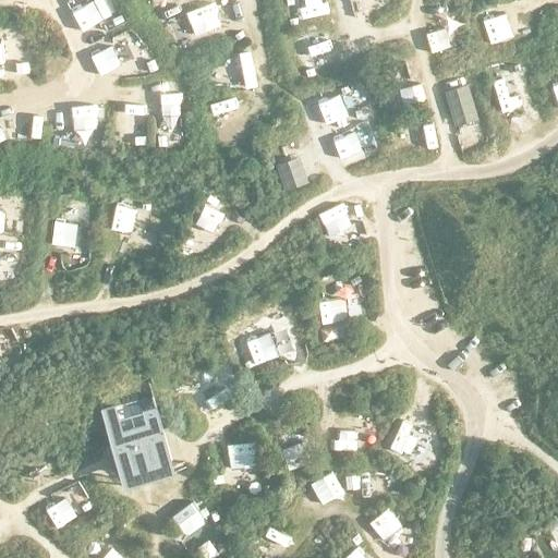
[(77,28),(108,17),(101,0),(96,0),(71,9),(77,28)]
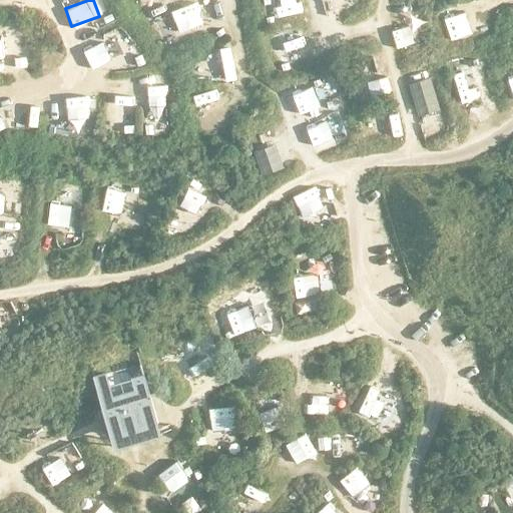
[(185,0),(169,5),(176,27),(200,19),(193,0),(185,0)]
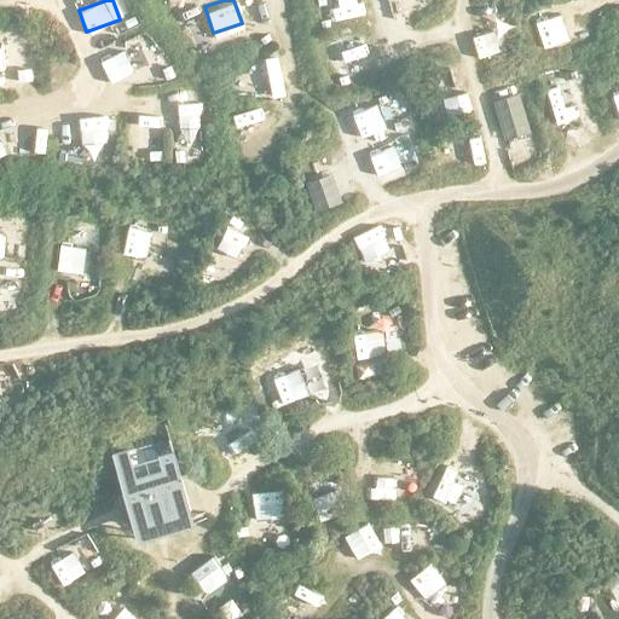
[(541,50),(568,45),(563,17),(536,23),(541,50)]
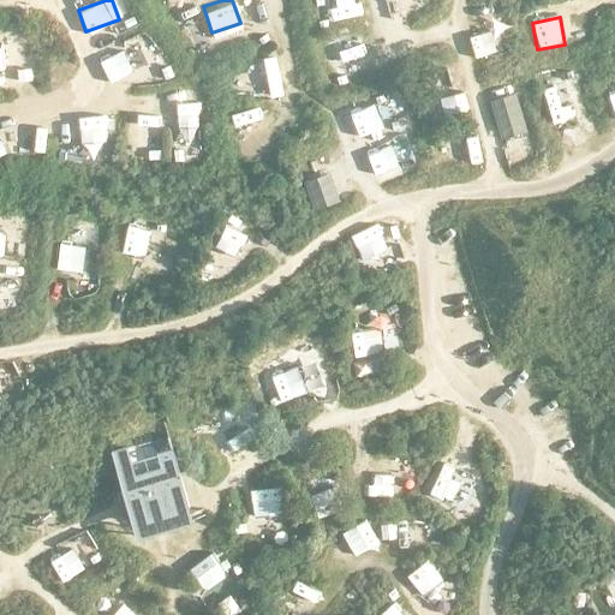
[(332,39),(335,63),(359,59),(356,35),(332,39)]
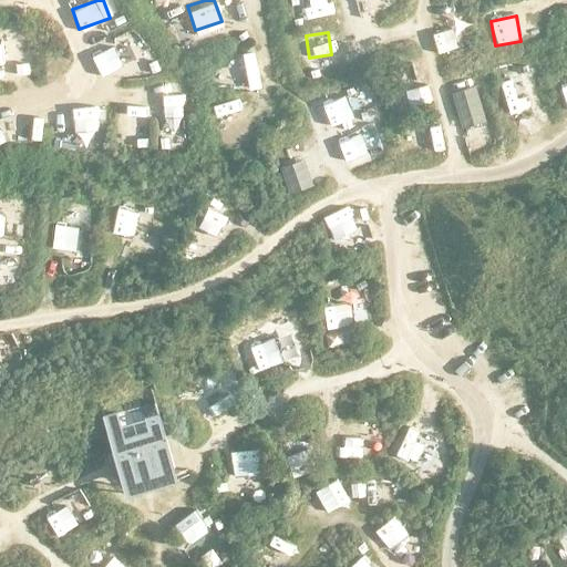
[(114,42),(93,52),(102,72),(124,63),(114,42)]
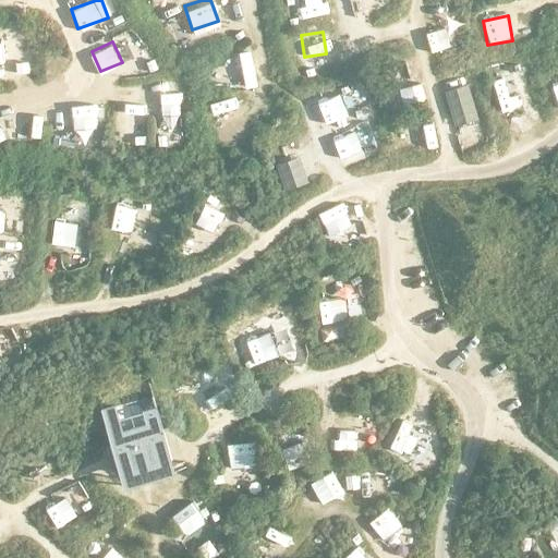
[(0,48),(0,71),(11,71),(11,48),(0,48)]
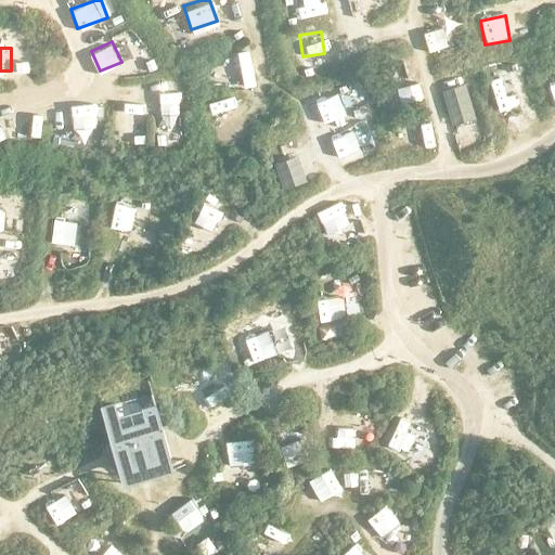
[(495,110),(506,107),(503,78),(491,80),(495,110)]
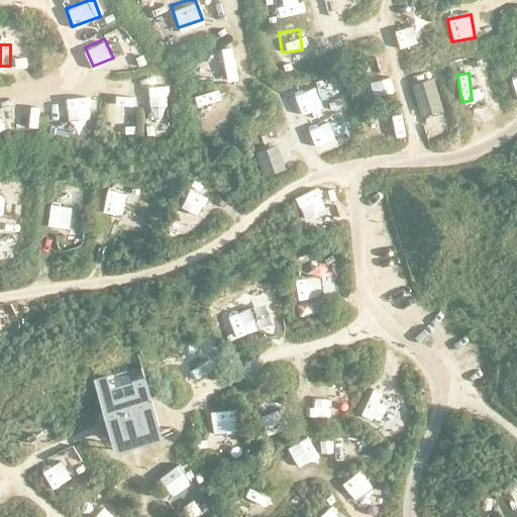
[(372,80),(376,94),(394,90),(390,75),(372,80)]
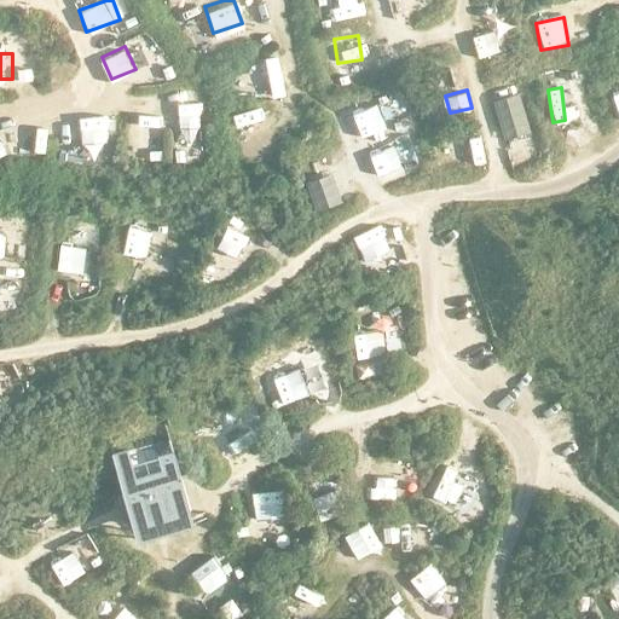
[(177,92),(179,117),(201,116),(200,91),(177,92)]
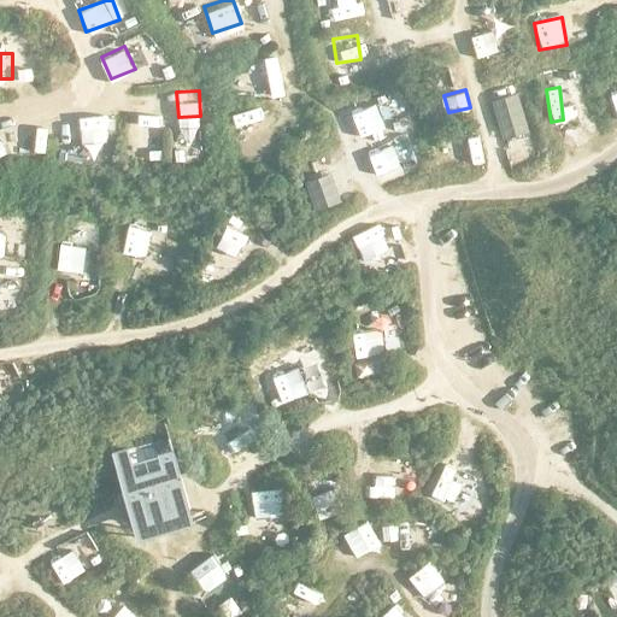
[(519,93),(493,99),(503,139),(529,133),(519,93)]
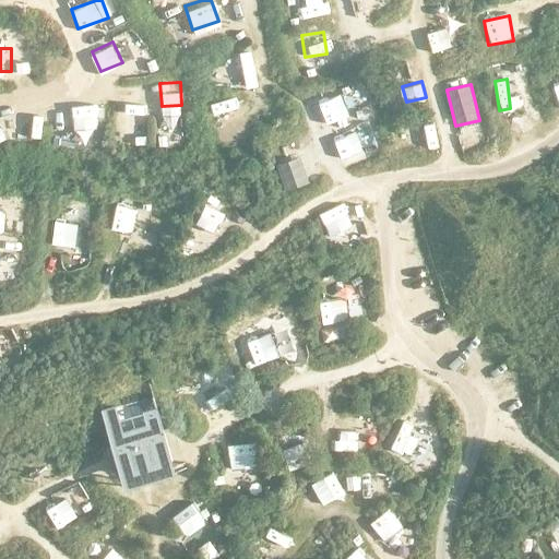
[(317,100),(328,126),(349,117),(340,91),(317,100)]
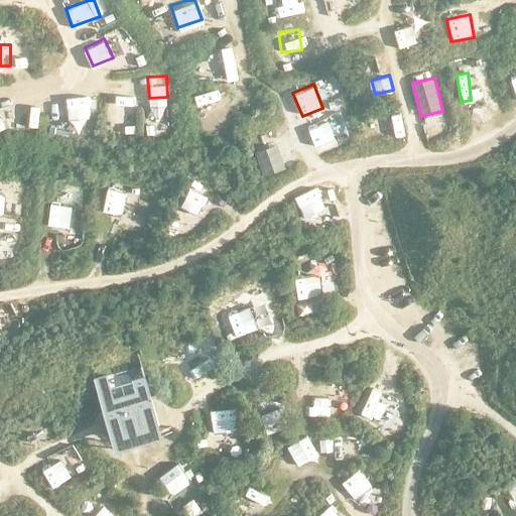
[(88,96),(67,97),(69,134),(89,133),(88,96)]
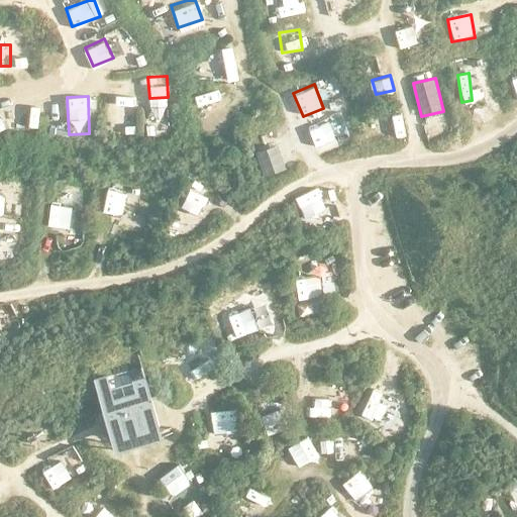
[(131,97),(113,98),(114,121),(132,120),(131,97)]
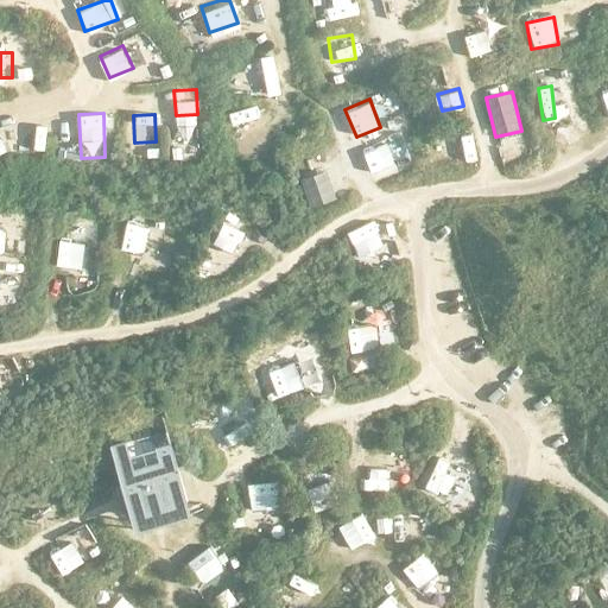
[(388,147),(365,159),(377,181),(399,170),(388,147)]
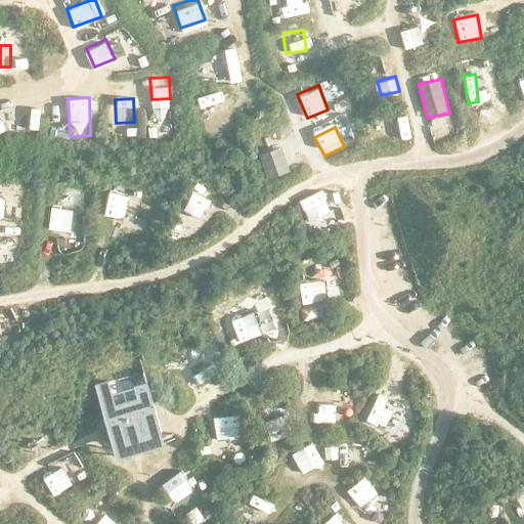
[(282,143),(259,151),(268,177),(292,169),(282,143)]
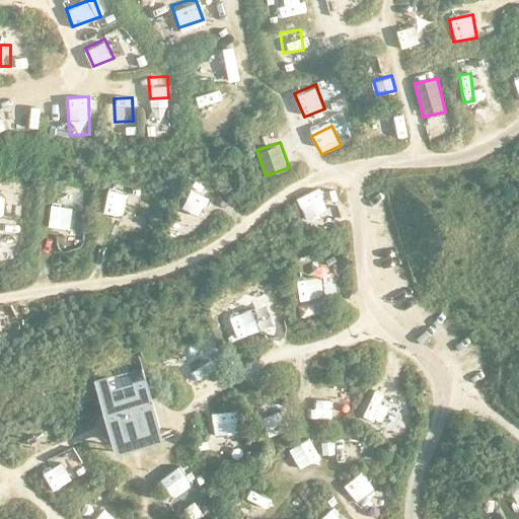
[(122,223),(133,225),(140,187),(129,184),(122,223)]
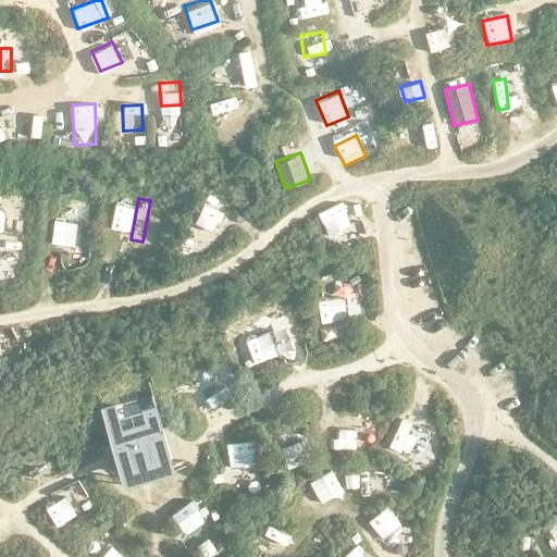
[(195,220),(212,231),(224,212),(207,201),(195,220)]
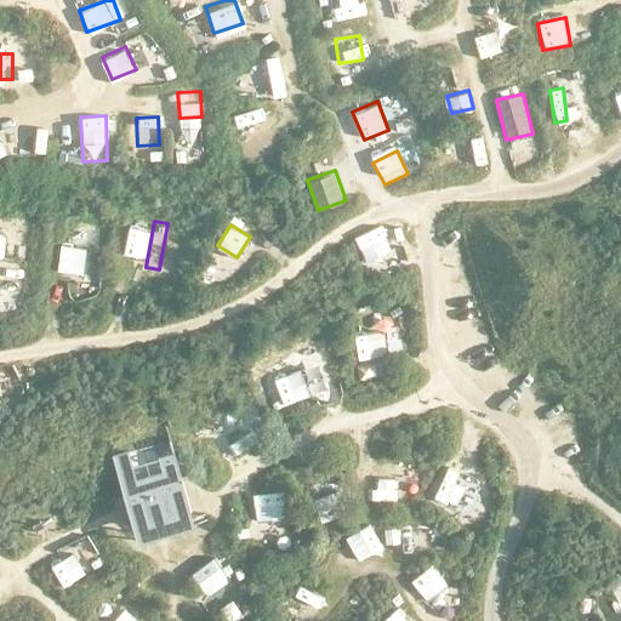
[(382,224),(354,234),(364,260),(392,250),(382,224)]
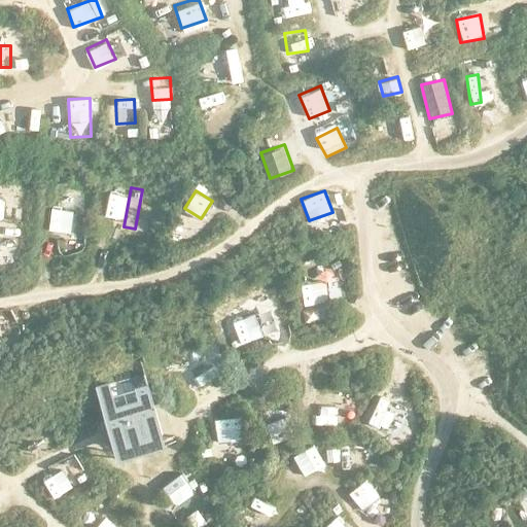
[(124,220),(128,197),(108,194),(104,217),(124,220)]
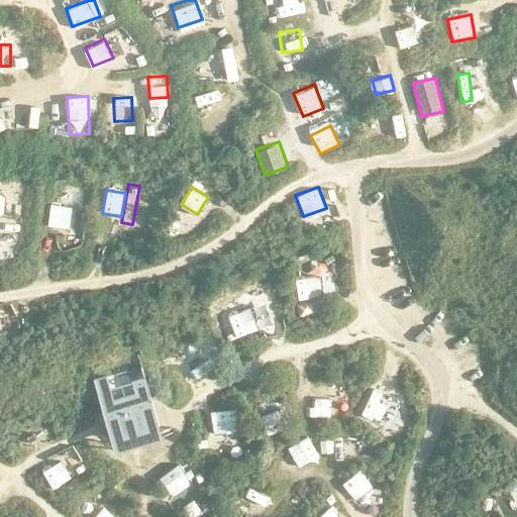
[(70,227),(72,206),(52,203),(48,225),(70,227)]
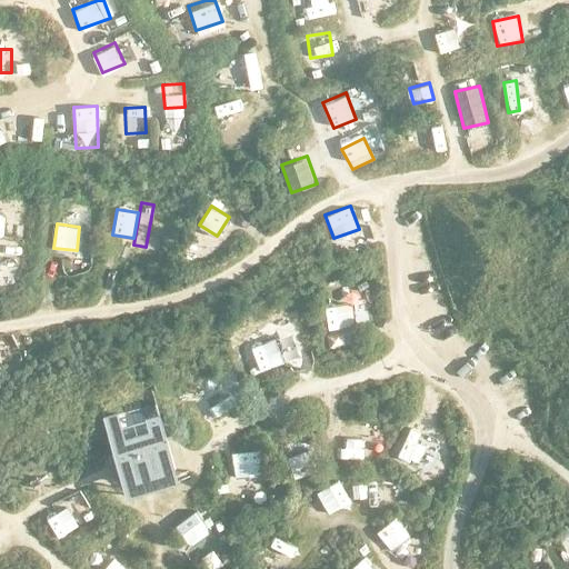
[(350,301),(325,301),(325,323),(351,323),(350,301)]
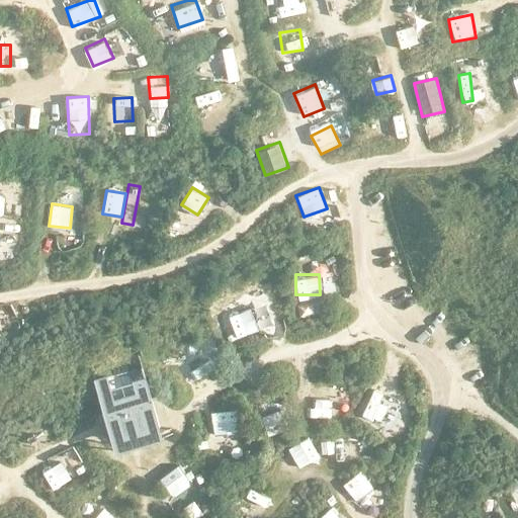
[(227,317),(239,337),(257,327),(245,307),(227,317)]
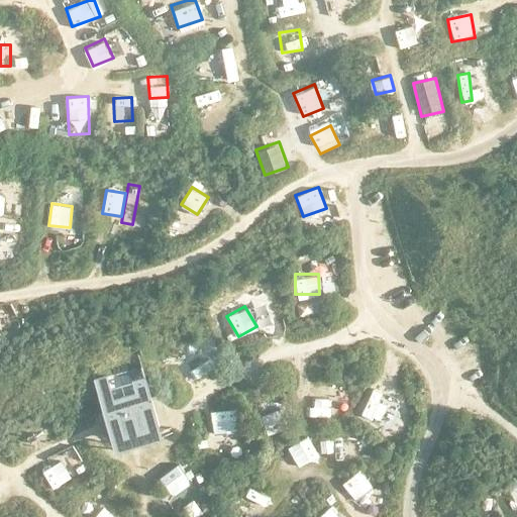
[(116,449),(164,435),(157,414),(141,366),(94,381),(103,408),(116,449)]
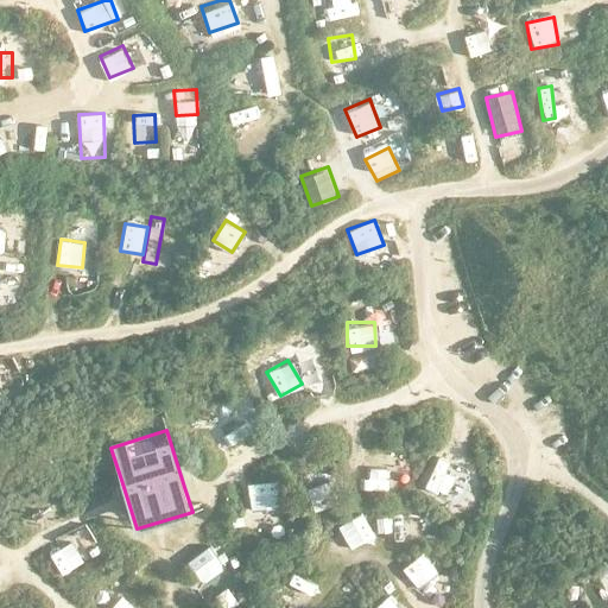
[(309,513),(328,506),(317,476),(298,483),(309,513)]
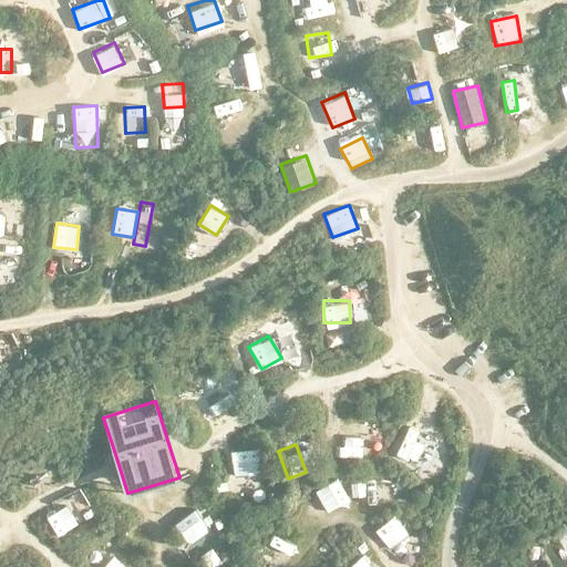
[(232,447),(233,473),(258,472),(257,446),(232,447)]
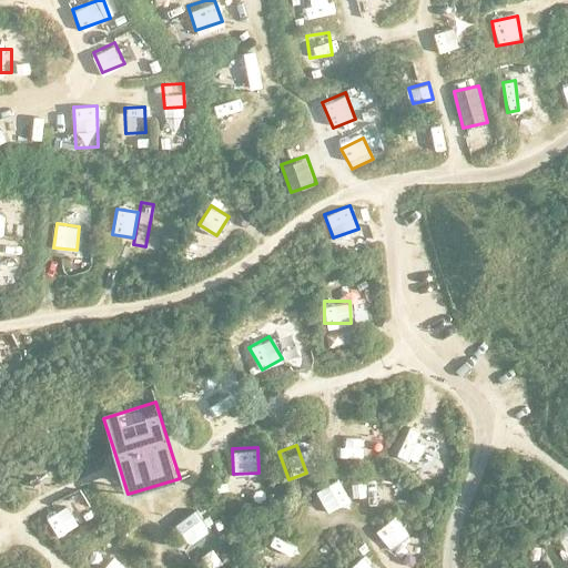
[(305,494),(314,516),(348,501),(340,480),(305,494)]
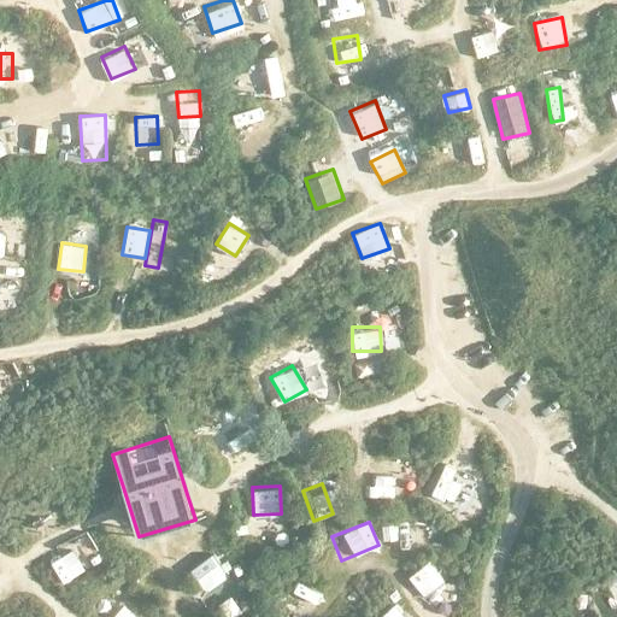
[(383,528),(389,550),(415,542),(410,522),(383,528)]
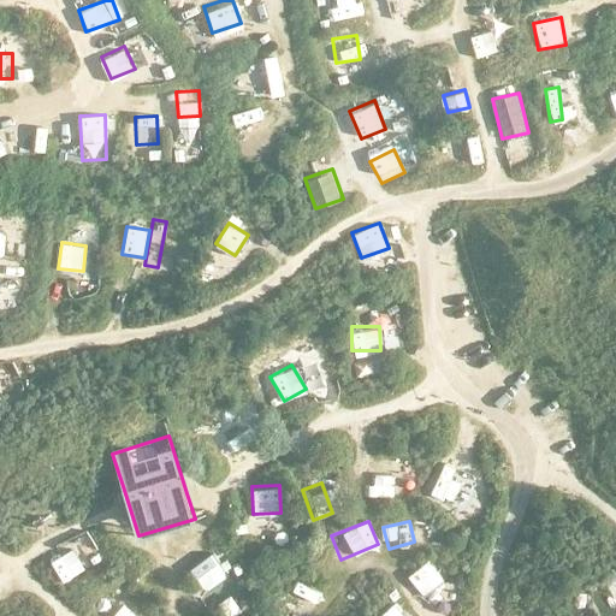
[(191,563),(203,588),(226,576),(214,552),(191,563)]
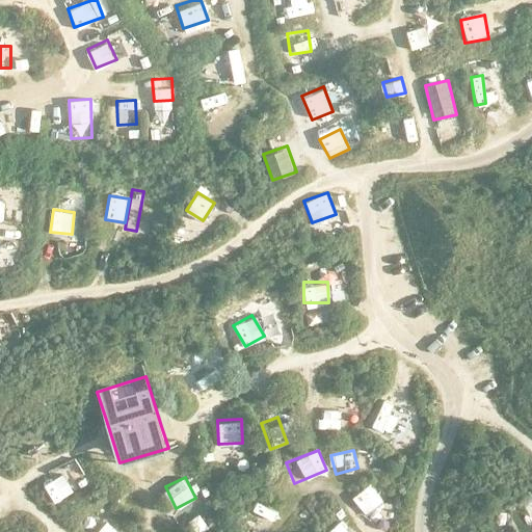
[(55,503),(72,493),(63,479),(47,489),(55,503)]
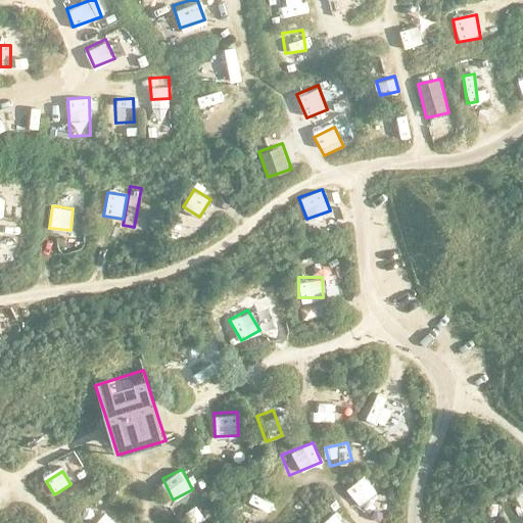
[(364,475),(345,486),(358,504),(375,492),(364,475)]
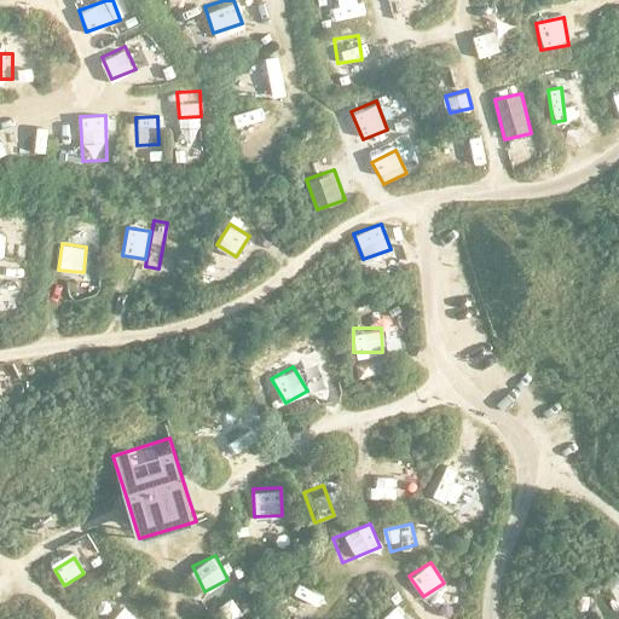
[(288,597),(308,615),(324,596),(304,579),(288,597)]
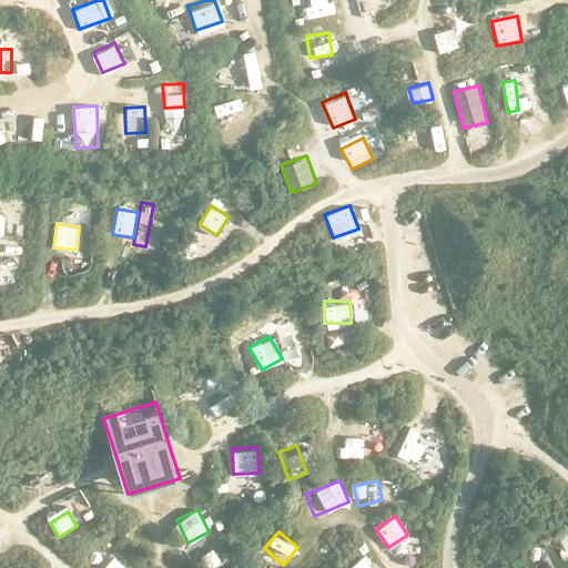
[(119,567),(127,558),(105,544),(88,567),(119,567)]
